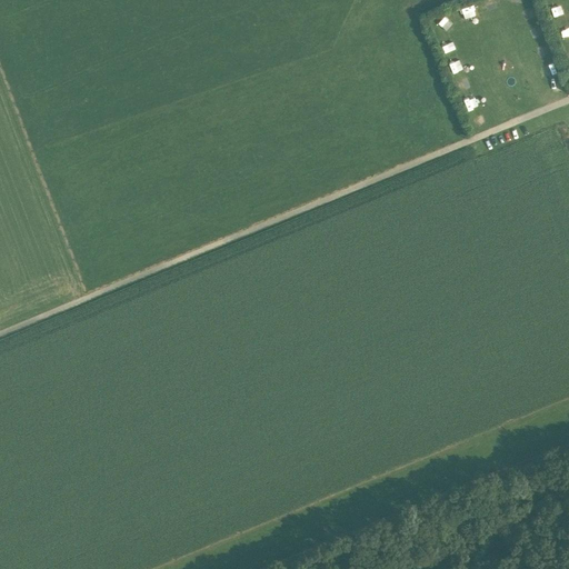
[(562,2),(551,10),(553,15),(565,7),(562,2)]
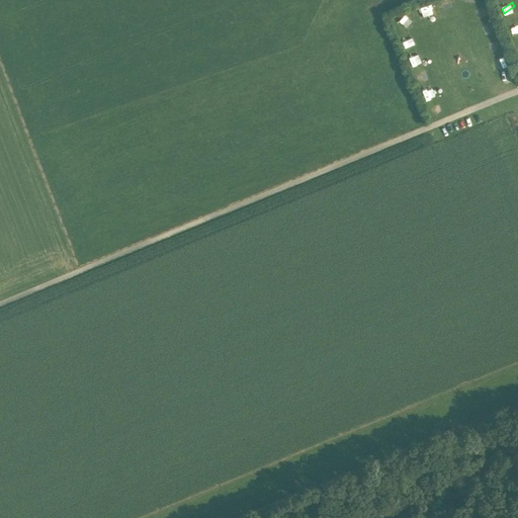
[(406,28),(413,20),(406,14),(399,21),(406,28)]
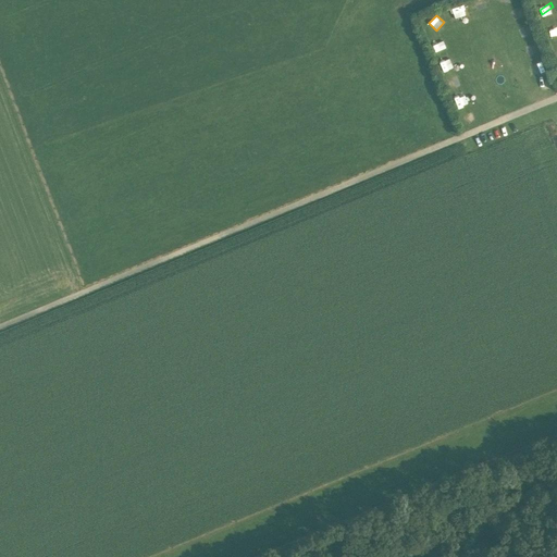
[(537,44),(525,44),(527,54),(539,54),(537,44)]
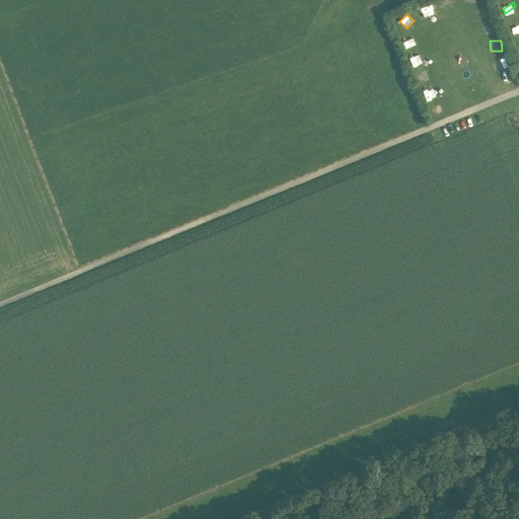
[(506,56),(495,59),(499,69),(509,66),(506,56)]
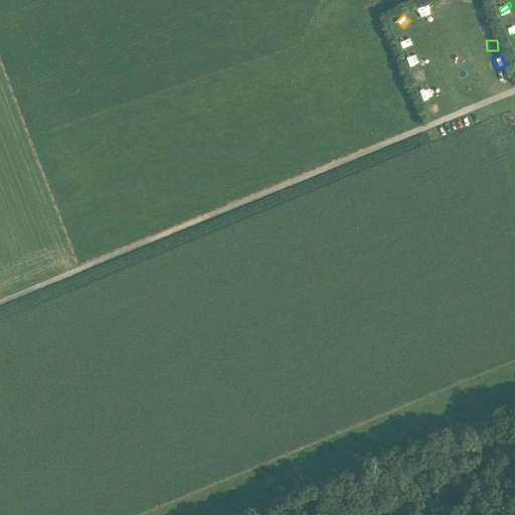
[(417,81),(425,78),(422,70),(414,73),(417,81)]
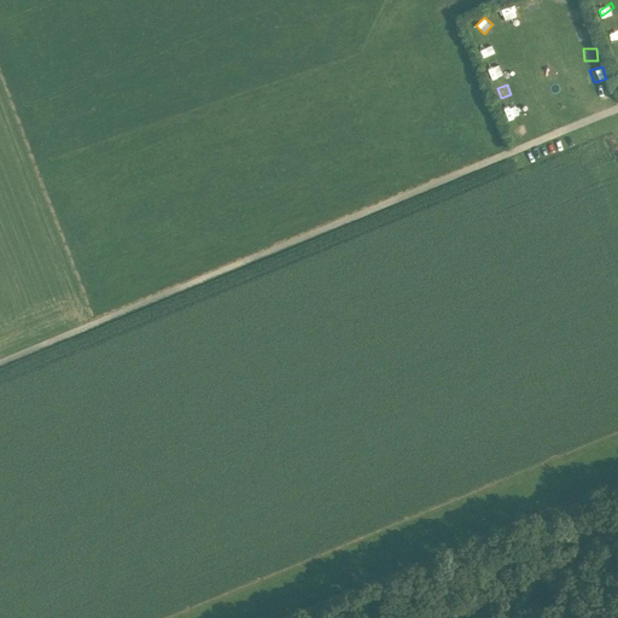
[(611,88),(599,89),(601,100),(613,99),(611,88)]
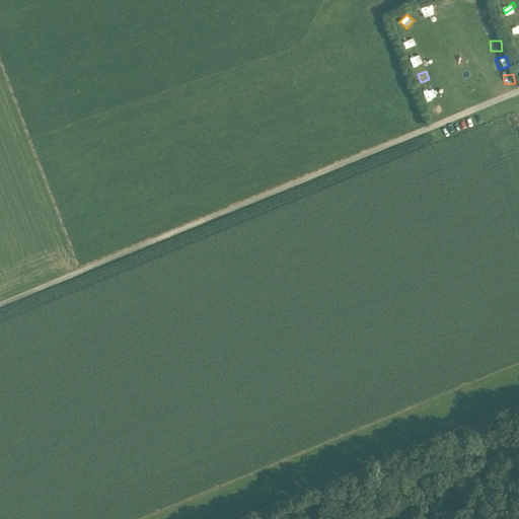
[(428,99),(437,95),(434,87),(425,91),(428,99)]
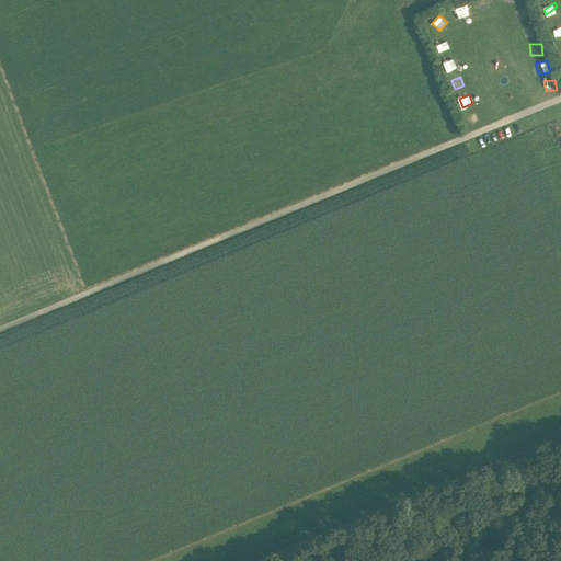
[(468,117),(471,123),(481,118),(478,112),(468,117)]
